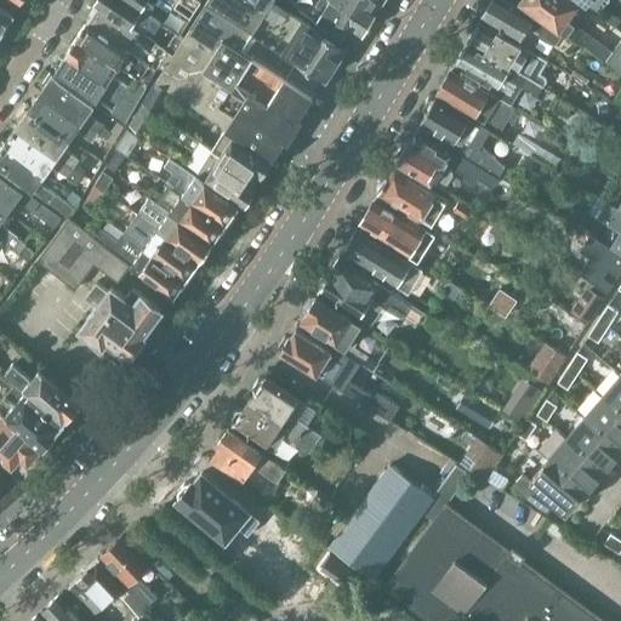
[(0,0),(0,35),(7,24),(11,26),(15,20),(12,18),(15,13),(10,11),(16,4),(10,0),(0,0)]
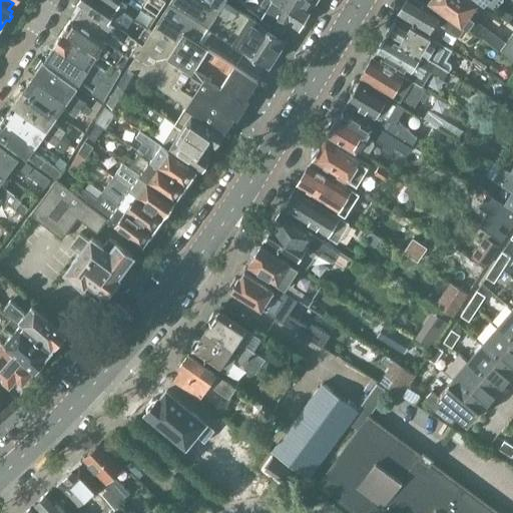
[(82,3),(116,27),(118,28),(122,21),(131,27),(136,19),(107,0),(80,0),(81,0),(82,3)]
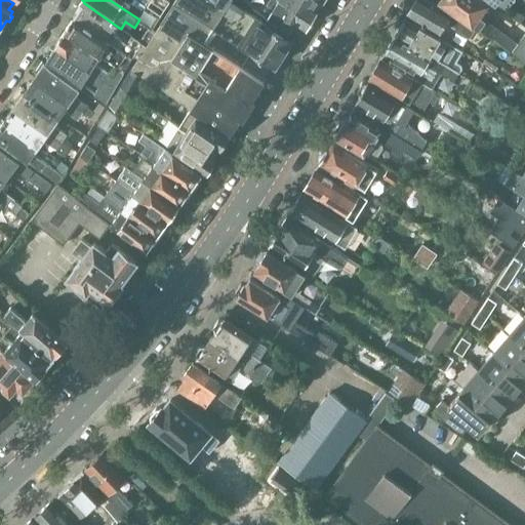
[(110,0),(139,19),(144,12),(125,0),(110,0)]
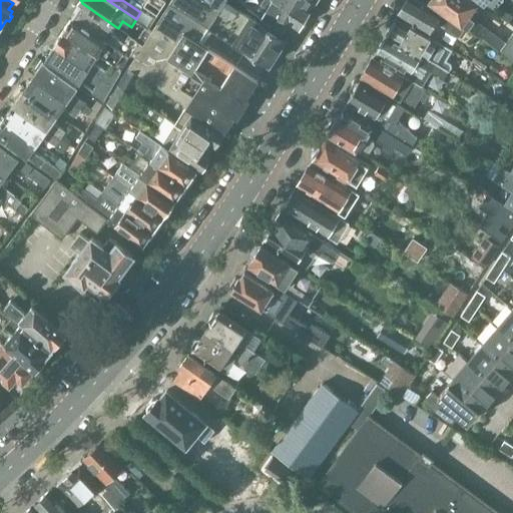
[(248,99),(246,98),(260,79),(199,40),(206,29),(218,12),(226,0),(170,0),(157,23),(143,45),(138,42),(132,54),(136,57),(129,67),(186,106),(225,132),(237,114),(238,115),(248,99)]
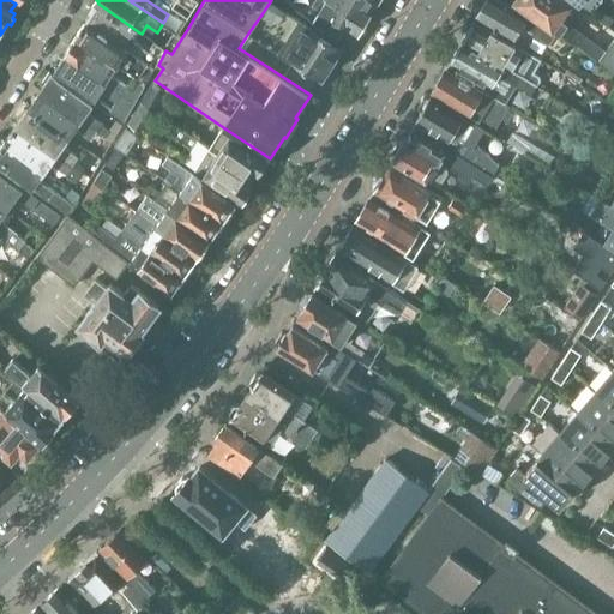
[(292,13),(296,6),(288,0),(271,0),(262,14),(247,35),(272,53),(276,48),(324,78),(344,47),(292,13)]
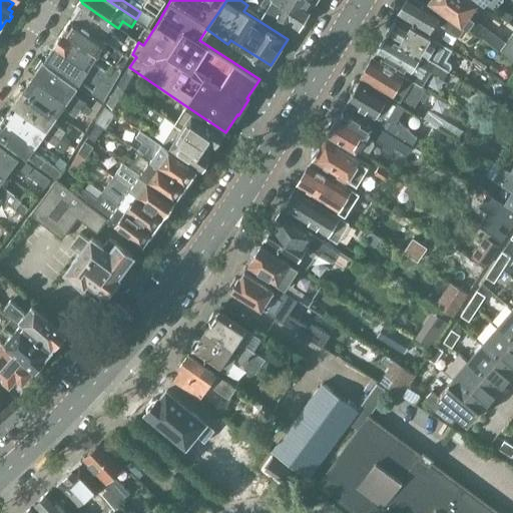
[(306,20),(275,0),(273,0),(263,17),(295,38),(306,20)]
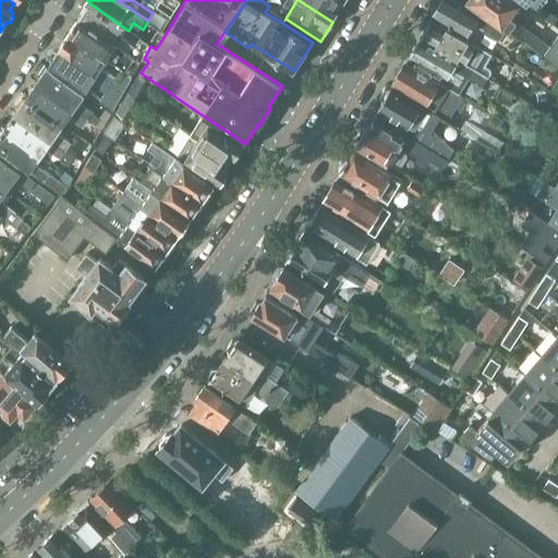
[(299,0),(332,22),(344,2),(340,0),(299,0)]
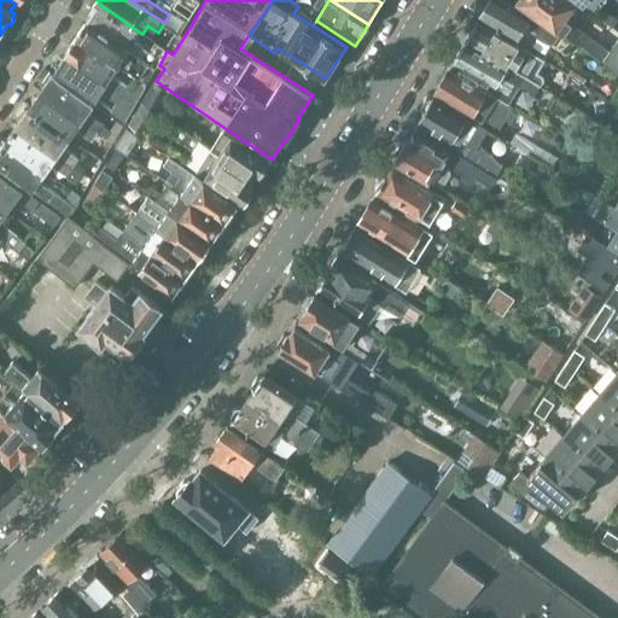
[(554,44),(561,31),(558,29),(534,11),(530,16),(503,0),(491,0),(481,17),(502,30),(518,40),(518,39),(525,27),(536,33),(537,34),(538,39),(548,45),(554,44)]
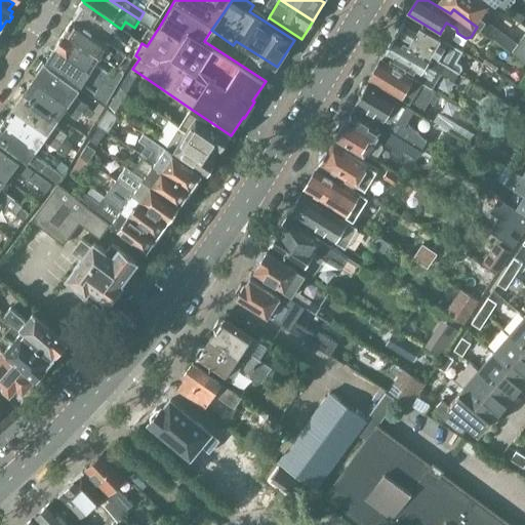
[(442,0),(442,2),(453,9),(474,25),(477,27),(488,35),(505,47),(512,53),(519,44),(512,39),(494,27),(486,21),(487,19),(481,15),(488,5),(481,0),(442,0)]
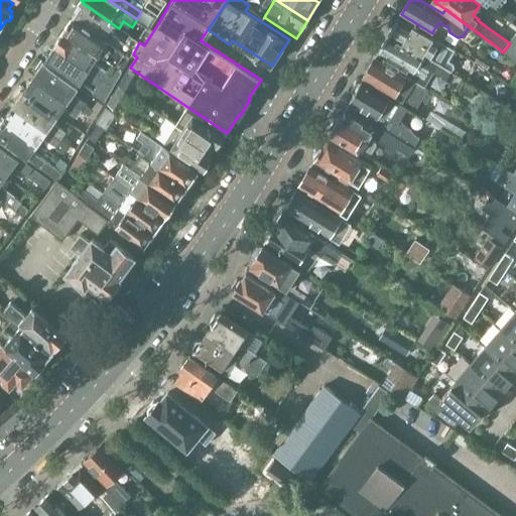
[(506,0),(483,0),(488,4),(500,12),(504,6),(507,1),(506,0)]
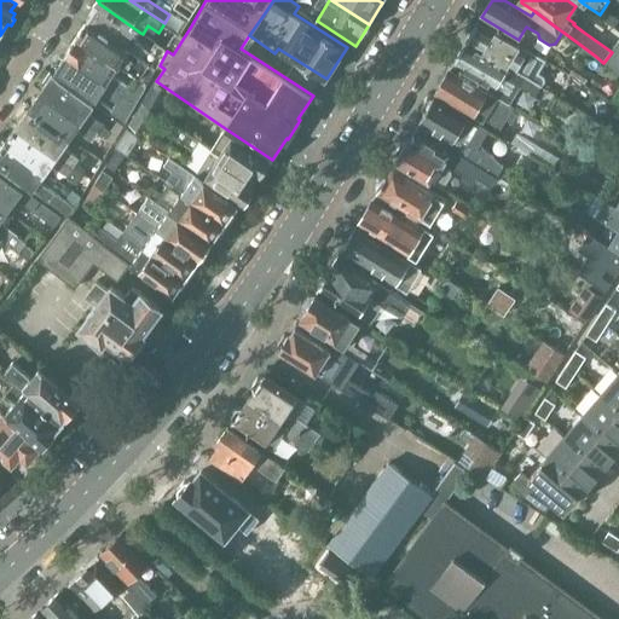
[(87,21),(129,50),(156,69),(161,61),(134,41),(140,33),(99,4),(98,6),(94,6),(91,13),(91,16),(88,21),(87,21)]
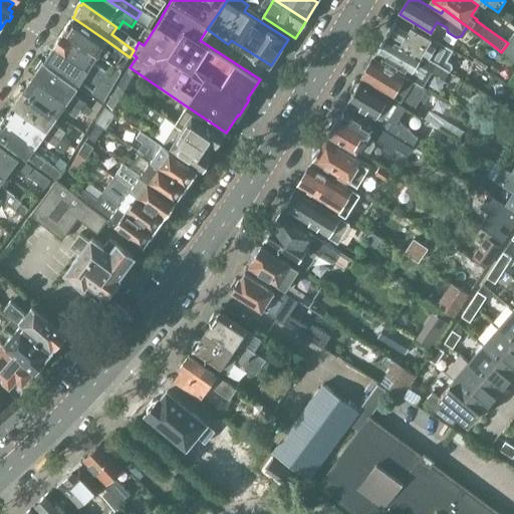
[(72,17),(64,31),(98,55),(103,48),(125,63),(130,57),(107,41),(72,17)]
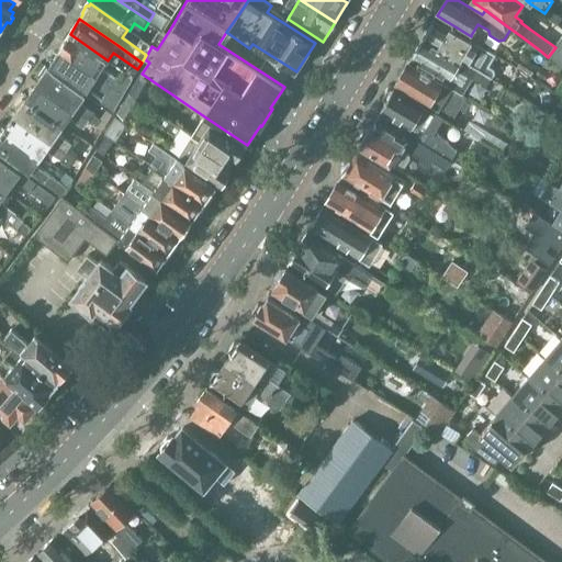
[(424,38),(492,79),(495,74),(494,69),(490,67),(496,55),(473,42),(435,20),(424,38)]
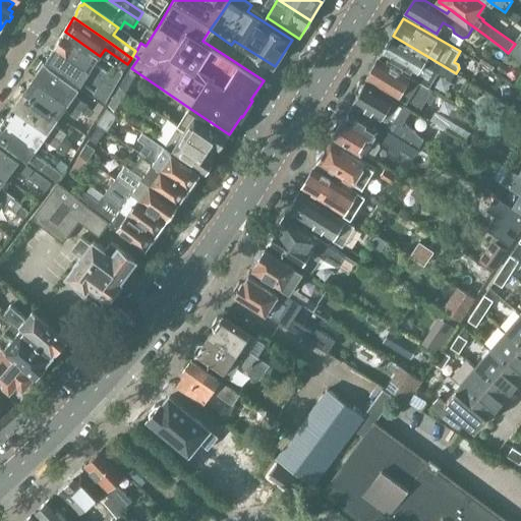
[(100,56),(65,32),(56,46),(91,70),(95,64),(111,75),(116,68),(100,56)]
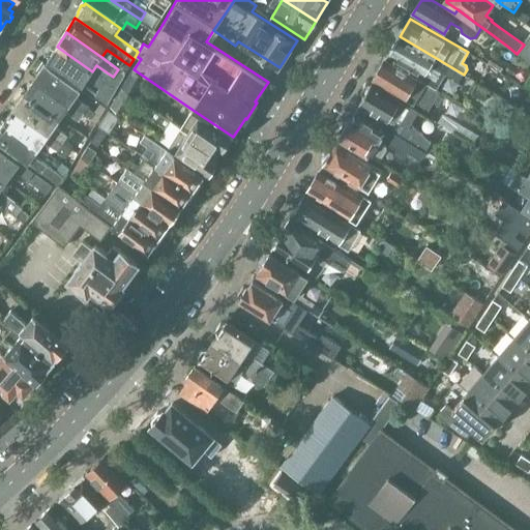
[(529,35),(524,45),(517,54),(529,63),(529,35)]
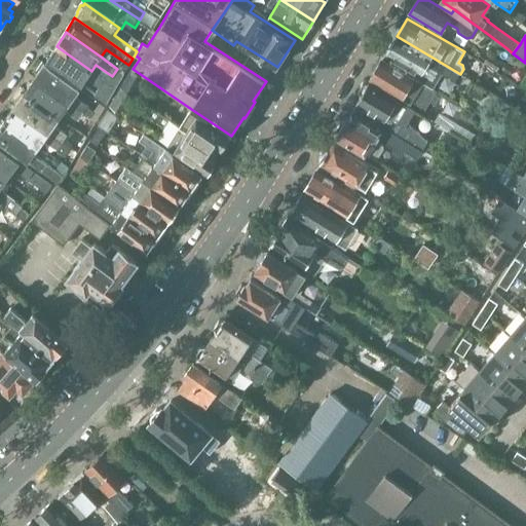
[(455,80),(459,74),(397,36),(386,53),(408,67),(405,72),(422,81),(426,83),(436,68),(440,70),(439,71),(455,80)]
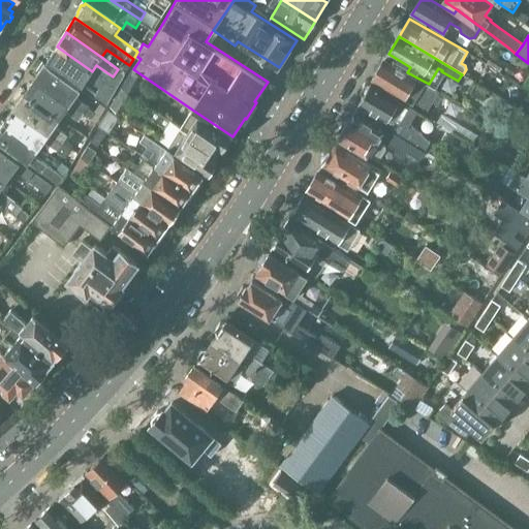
[(57,47),(48,61),(83,87),(88,79),(100,88),(95,95),(107,104),(117,89),(105,82),(92,71),(57,47)]
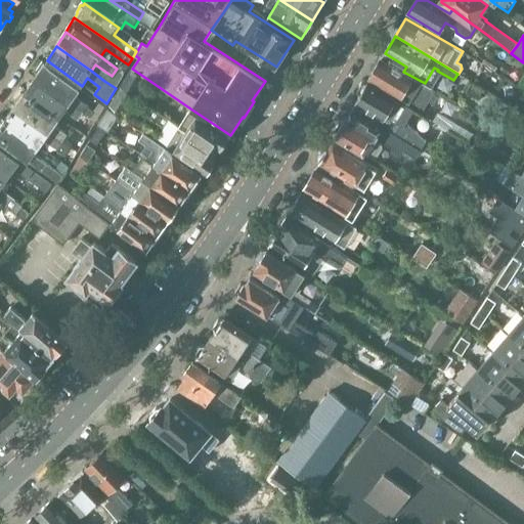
[(413,92),(420,82),(382,58),(369,79),(430,116),(436,105),(413,92)]
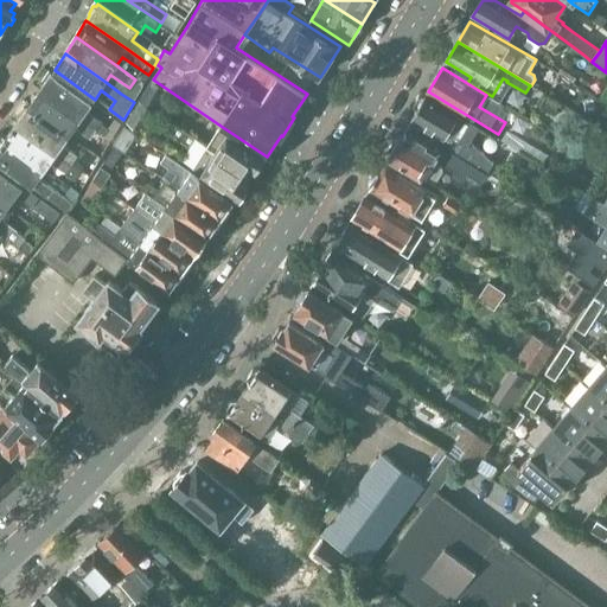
[(40,90),(81,120),(96,131),(102,122),(87,112),(93,103),(52,72),(51,75),(50,72),(43,83),(45,84),(40,90)]
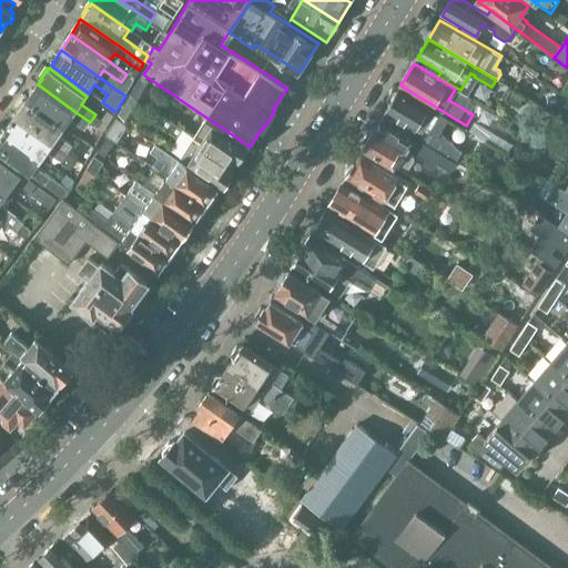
[(151,87),(140,80),(131,94),(141,102),(151,87)]
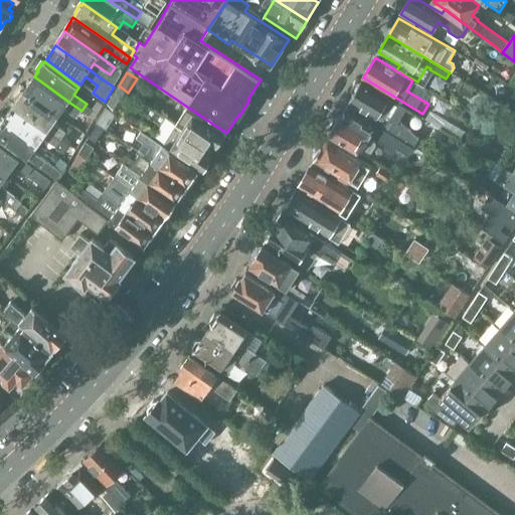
[(34,76),(24,91),(58,116),(63,109),(76,118),(81,111),(68,102),(34,76)]
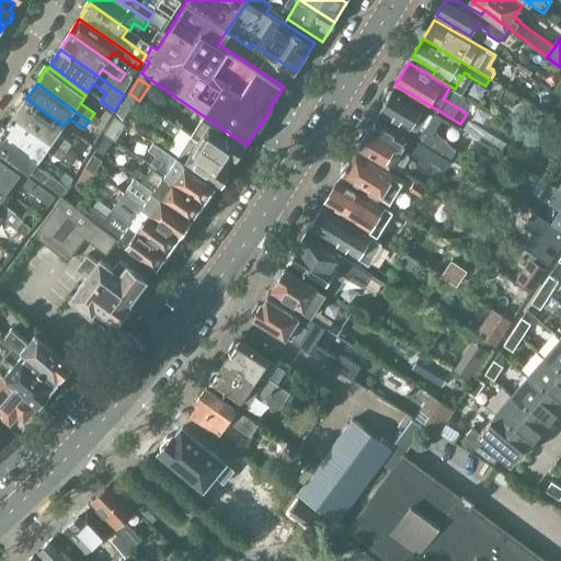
[(381,111),(378,116),(428,146),(450,160),(457,151),(435,129),(443,116),(431,110),(393,88),(392,89),(388,90),(384,98),(385,102),(380,111),(381,111)]
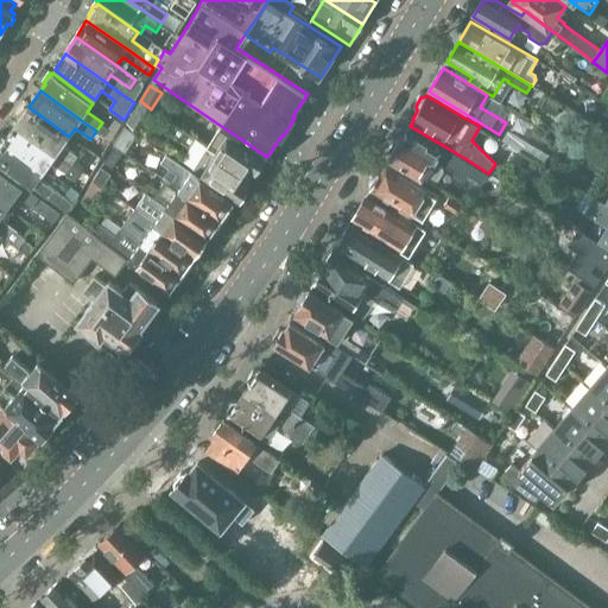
[(138,131),(151,109),(140,101),(127,122),(138,131)]
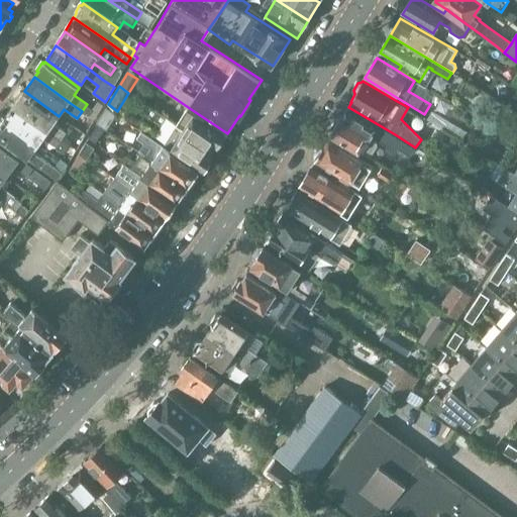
[(17,101),(14,105),(62,140),(67,133),(54,124),(59,116),(24,91),(21,92),(15,100),(17,101)]
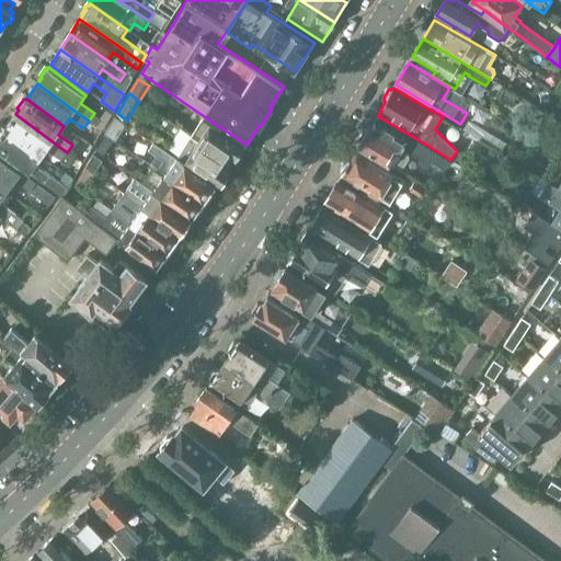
[(6,129),(42,157),(47,149),(61,160),(67,152),(15,114),(6,129)]
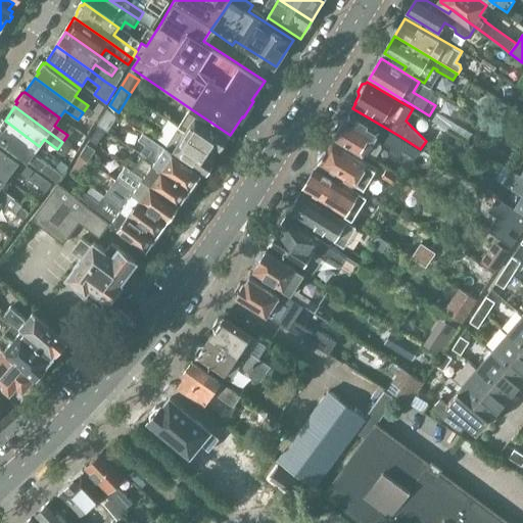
[(179,126),(170,120),(152,108),(148,115),(164,126),(156,137),(168,144),(206,171),(215,158),(210,156),(215,150),(179,127),(179,126)]
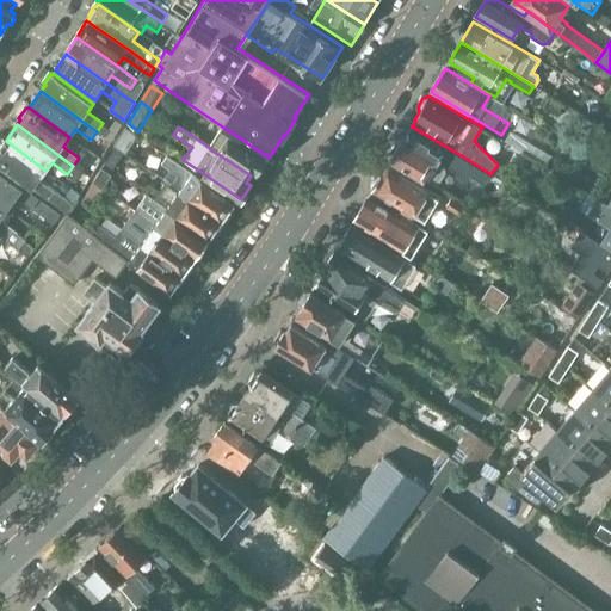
[(222,127),(209,148),(251,176),(254,170),(259,172),(269,158),(222,127)]
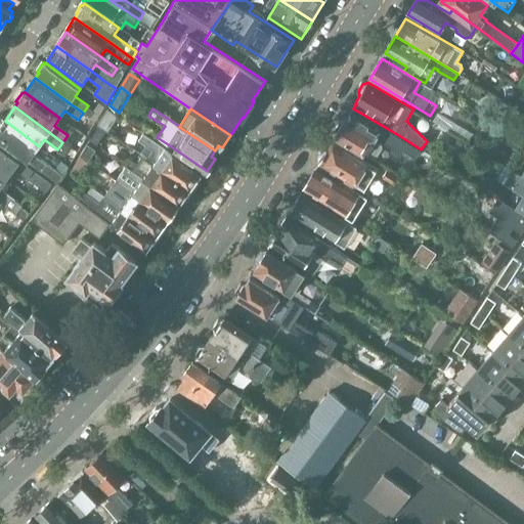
[(340,123),(336,130),(337,134),(336,136),(337,136),(364,153),(366,155),(372,159),(373,157),(377,156),(382,146),(381,142),(382,141),(402,154),(403,150),(416,158),(421,149),(400,136),(353,108),(346,121),(345,120),(344,122),(340,123)]
